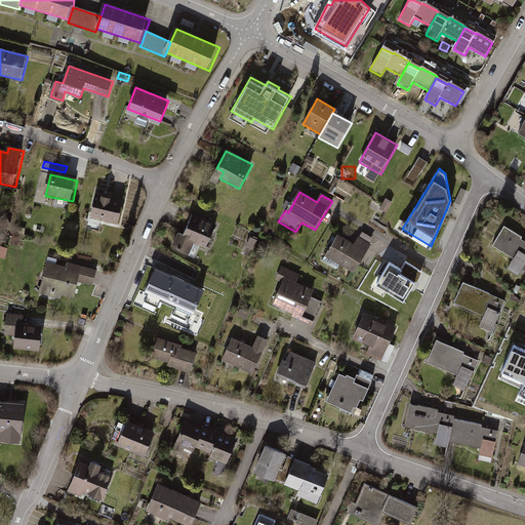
[(126,200),(96,194),(88,228),(101,231),(103,221),(120,226),(126,200)]
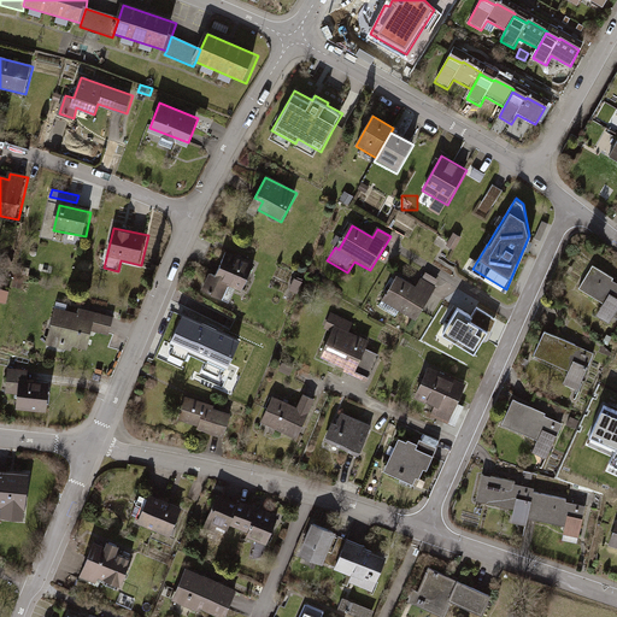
[(254,264),(227,252),(216,277),(210,275),(201,294),(224,304),(230,288),(242,294),(254,264)]
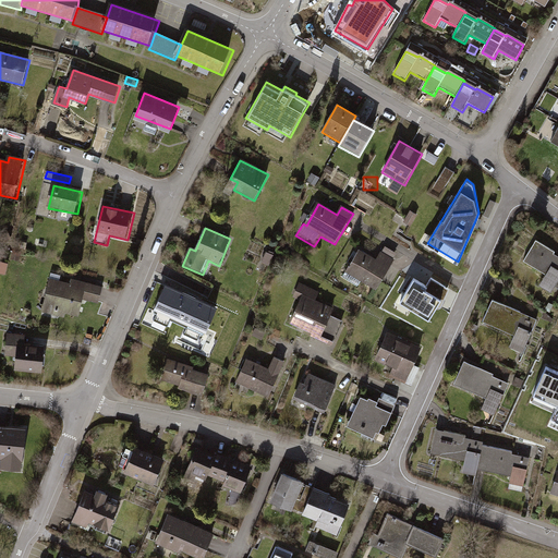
[(555,290),(557,284),(557,257),(555,256),(556,254),(535,242),(522,264),(546,278),(540,289),(552,295),(555,290)]
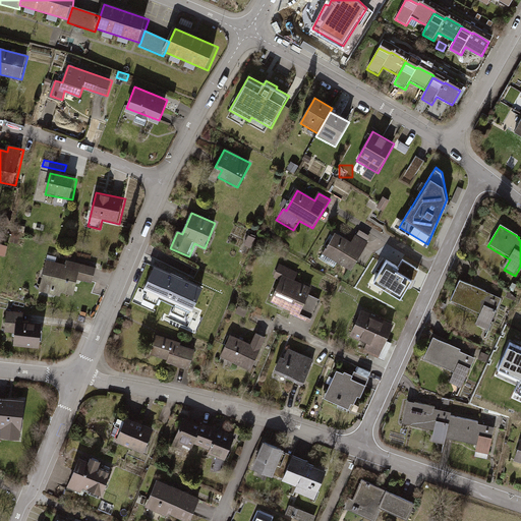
[(335,234),(323,255),(351,272),(370,238),(359,232),(352,244),(335,234)]
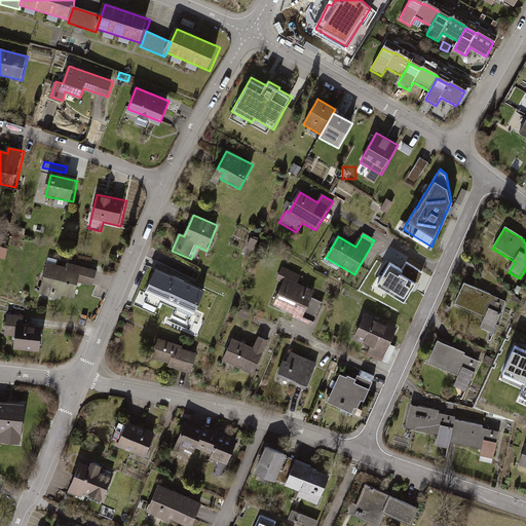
[(260,242),(253,239),(249,248),(256,252),(260,242)]
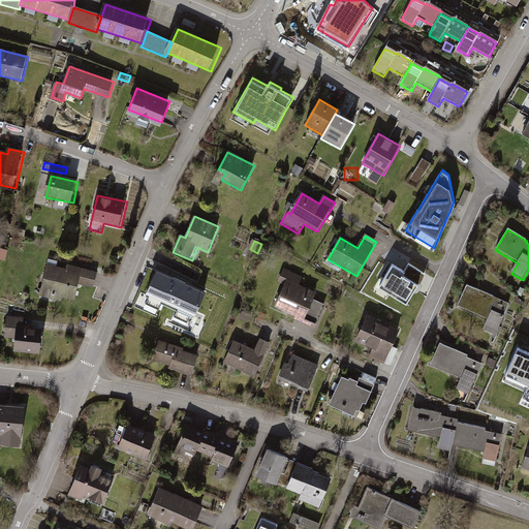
[(12,252),(0,248),(0,260),(9,263),(12,252)]
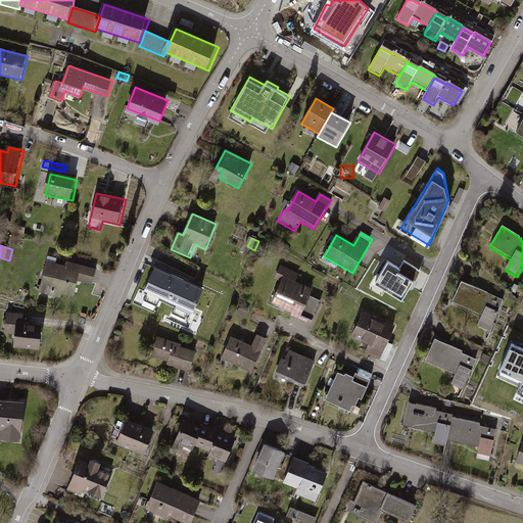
[(66,267),(47,263),(40,293),(62,298),(63,294),(76,297),(80,282),(95,285),(98,270),(67,263),(66,267)]
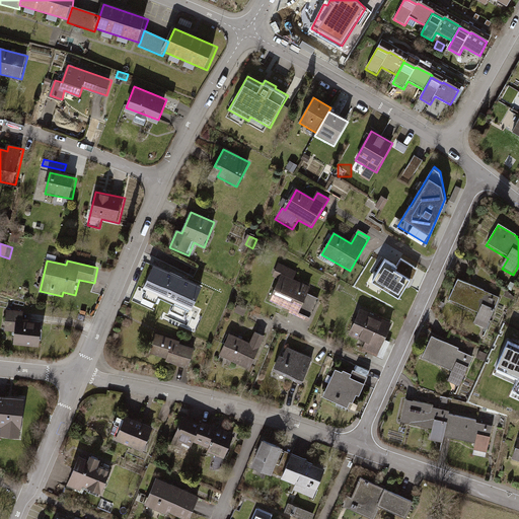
[(382,263),(369,284),(398,302),(417,273),(402,265),(397,273),(382,263)]
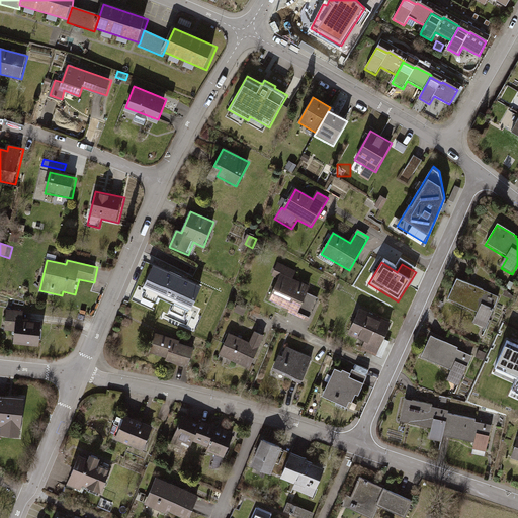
[(199,285),(154,264),(143,289),(188,311),(199,285)]
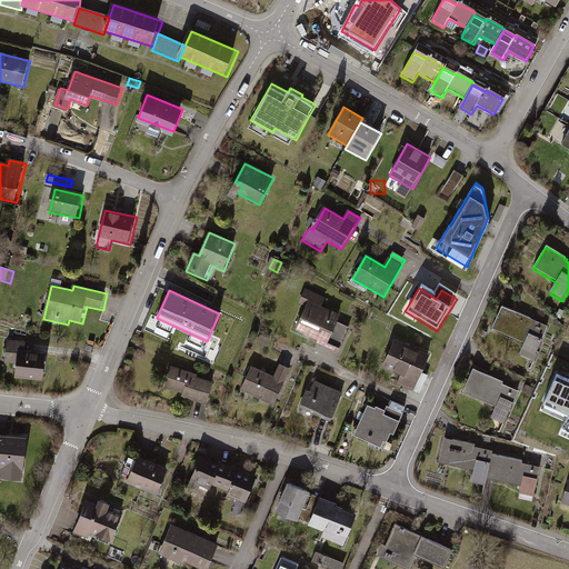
[(307,302),(295,332),(340,352),(350,329),(336,323),(339,317),(321,310),(327,299),(306,290),(301,300),(307,302)]
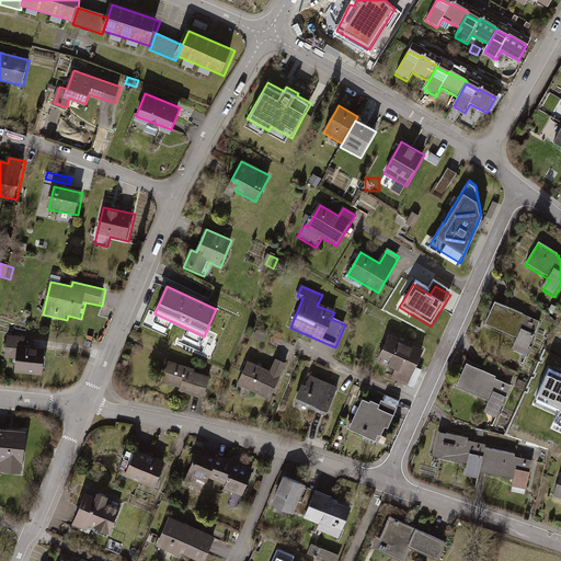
[(529,350),(538,328),(540,322),(494,304),(485,324),(517,338),(512,350),(527,356),(529,350)]
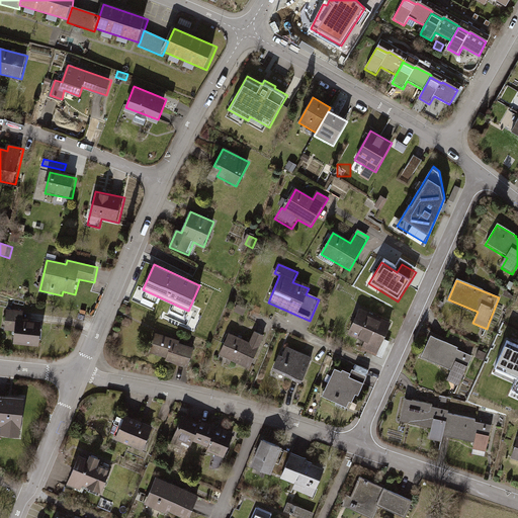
[(377,356),(392,324),(382,320),(380,324),(368,318),(369,314),(360,310),(348,337),(364,343),(362,349),(377,356)]
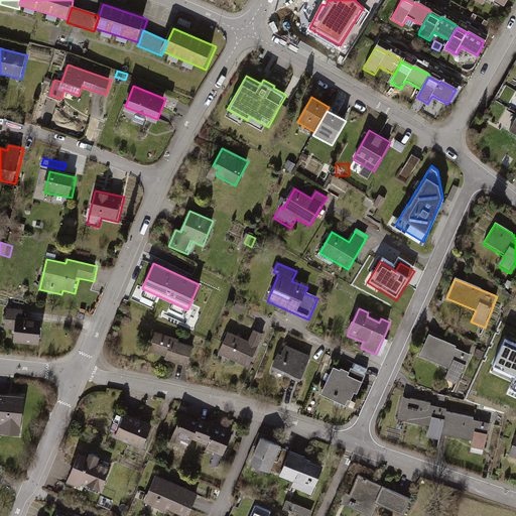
[(42,345),(43,323),(24,321),(25,310),(8,309),(6,331),(18,332),(17,344),(42,345)]
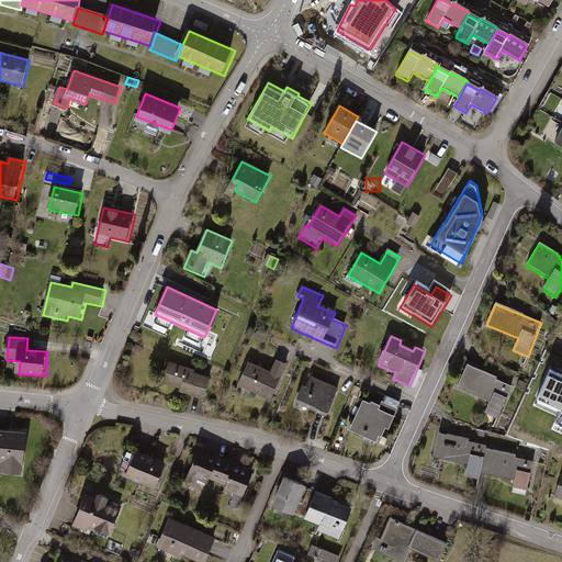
[(247,363),(237,388),(270,402),(285,366),(274,361),(270,373),(247,363)]
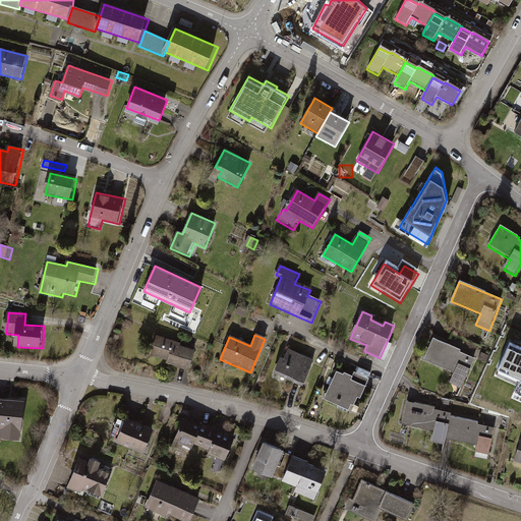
[(185,344),(155,336),(150,355),(167,360),(166,364),(187,371),(193,351),(183,348),(185,344)]
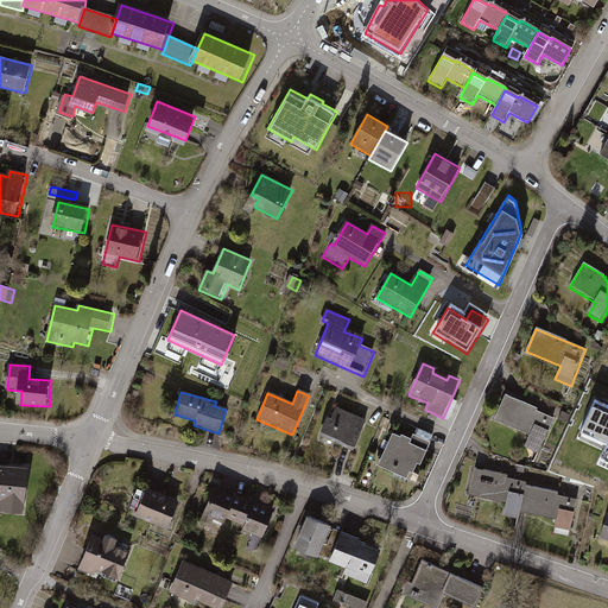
[(540,456),(556,420),(537,411),(538,409),(507,396),(495,420),(530,436),(524,449),(540,456)]
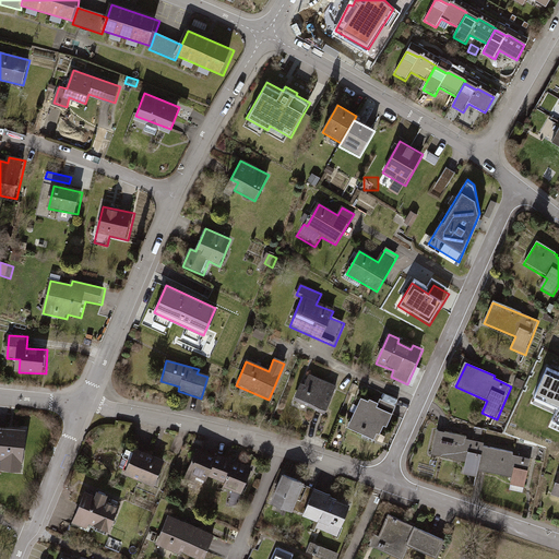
[(558,371),(547,367),(536,392),(558,402),(558,409),(557,415),(558,415),(558,423),(558,426),(558,371)]
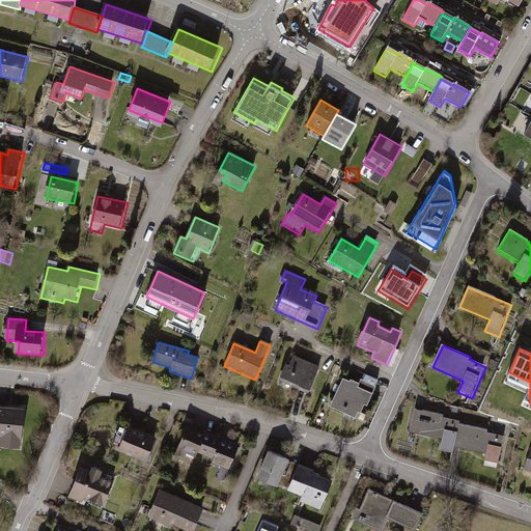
[(320,368),(292,358),(288,367),(286,366),(280,381),(310,393),(320,368)]
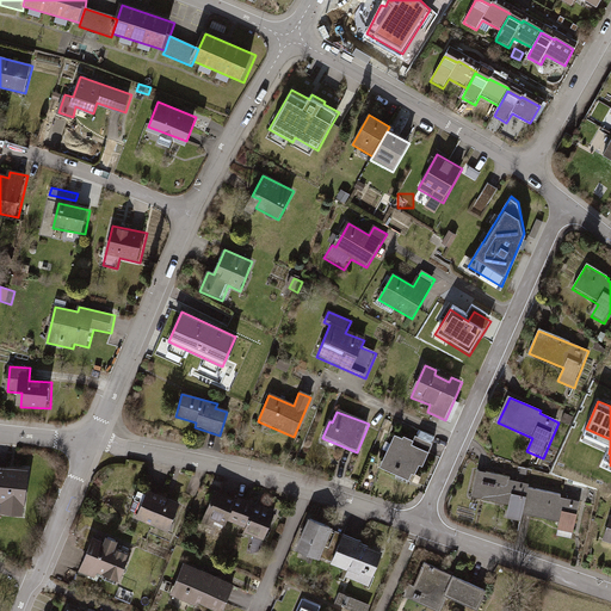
[(575,418),(566,414),(562,423),(572,426),(575,418)]
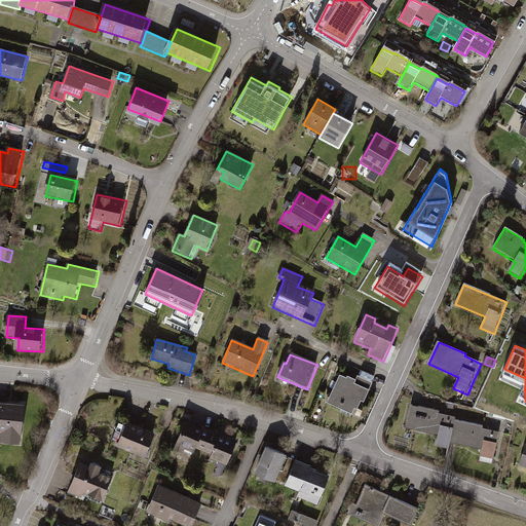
[(346,378),(338,375),(326,404),(355,416),(361,403),(364,404),(374,377),(369,375),(368,379),(358,375),(355,380),(346,376),(346,378)]
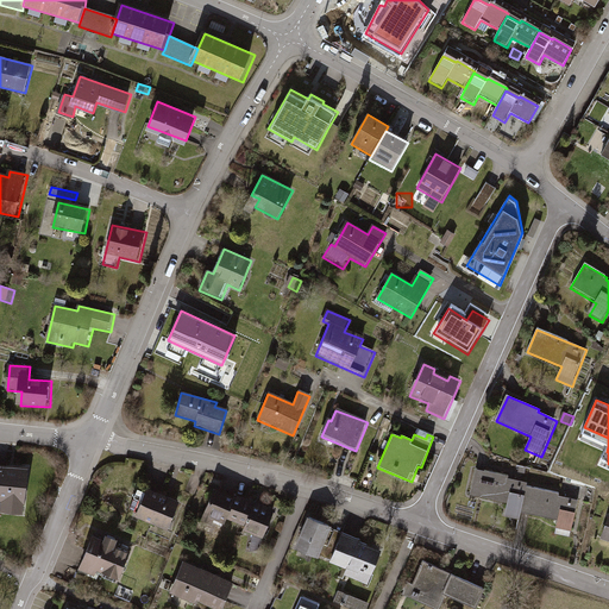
[(32,470),(0,466),(0,512),(27,515),(32,470)]
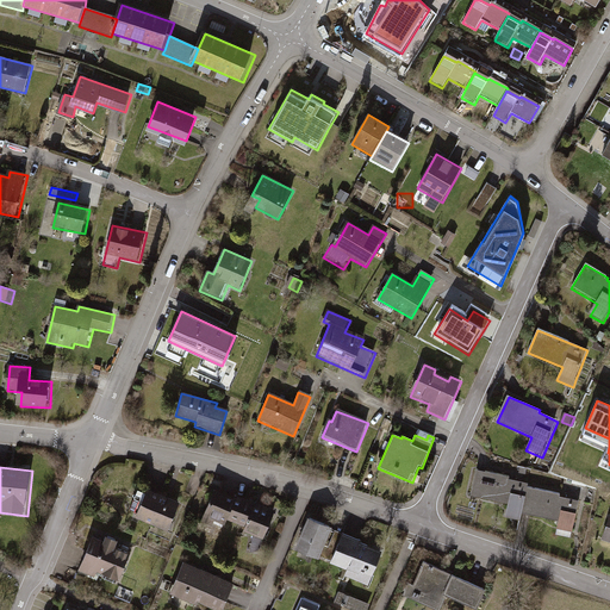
[(523,515),(528,489),(529,483),(509,479),(510,477),(474,471),(470,498),(506,504),(505,518),(522,521),(523,515)]
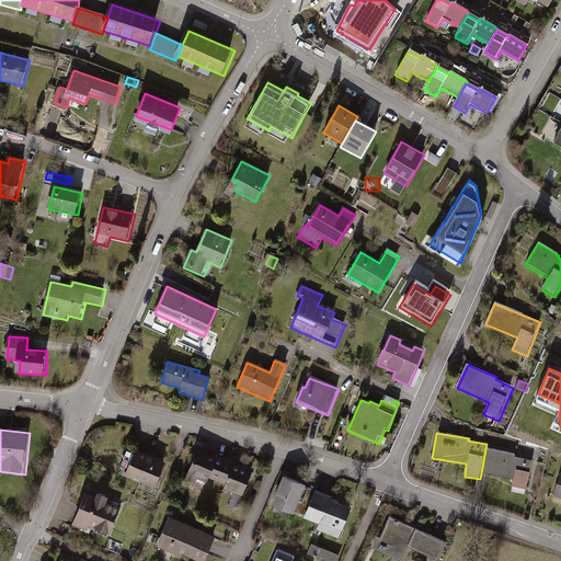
[(515,455),(485,449),(481,473),(514,479),(512,492),(527,494),(533,460),(514,458),(515,455)]
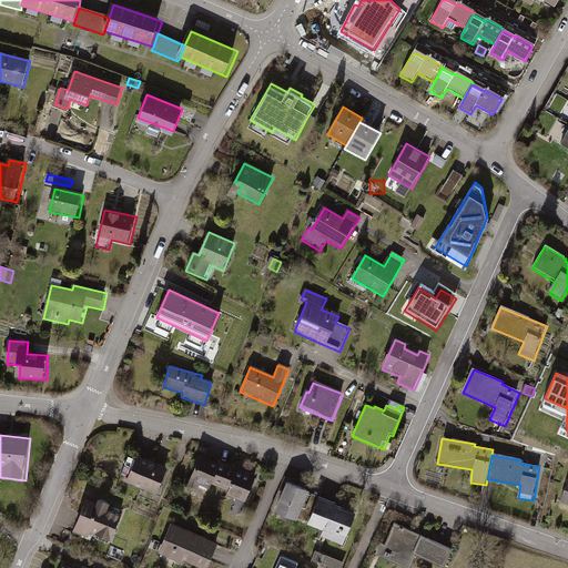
[(166,467),(138,456),(135,460),(128,457),(120,476),(129,479),(127,484),(156,496),(166,467)]
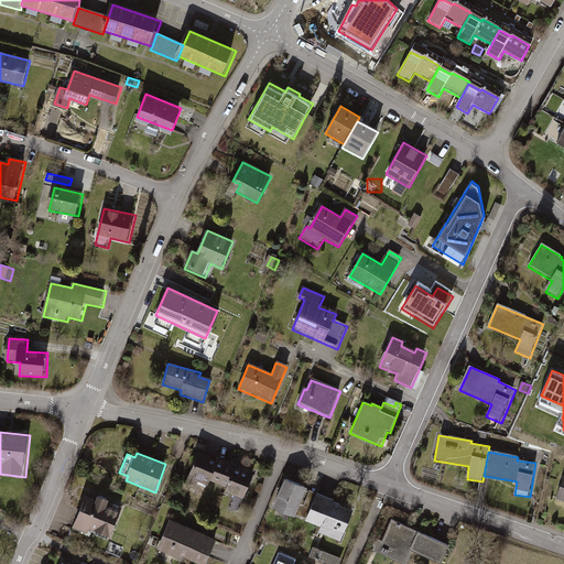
[(253,475),(198,454),(187,483),(207,490),(210,481),(226,488),(223,496),(242,503),(253,475)]
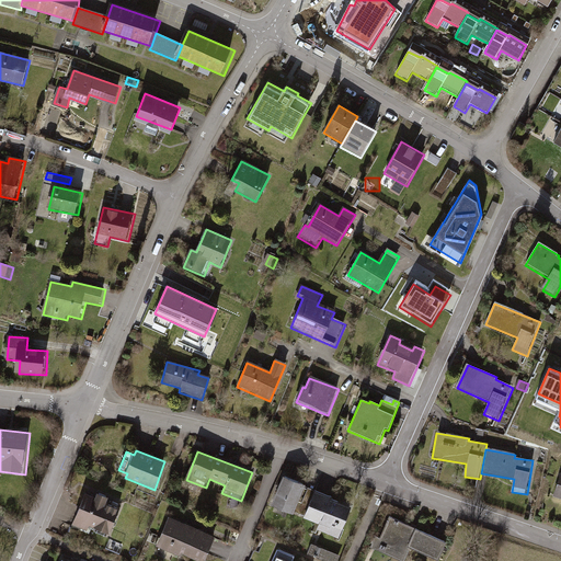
[(305,487),(282,478),(271,507),(294,516),(305,487)]
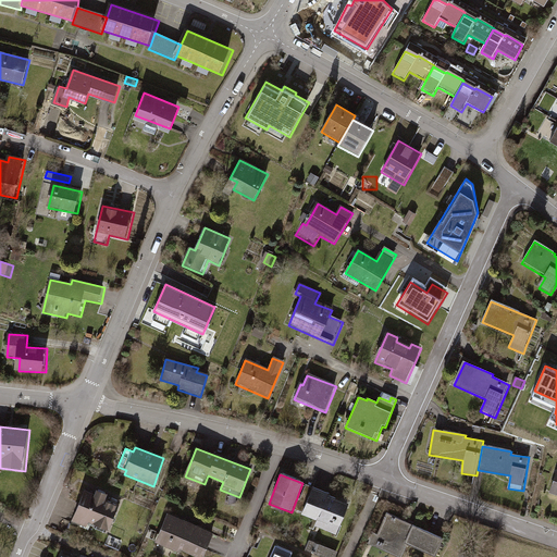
[(83,492),(72,522),(106,534),(116,504),(106,500),(108,495),(96,490),(94,496),(83,492)]
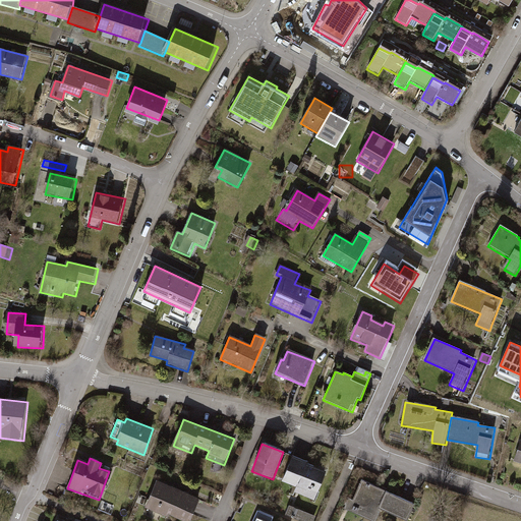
[(327,470),(293,458),(283,484),(297,488),(294,496),(315,503),(327,470)]
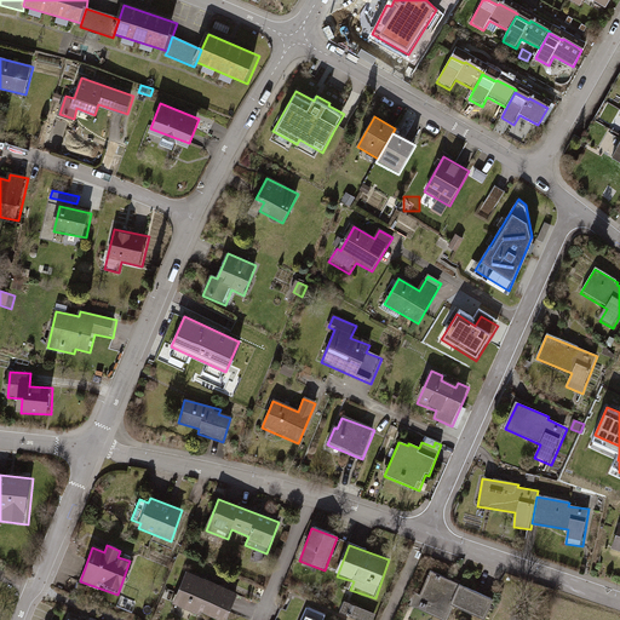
[(492,600),(423,569),(407,606),(438,619),(446,619),(453,607),(482,619),(492,600)]
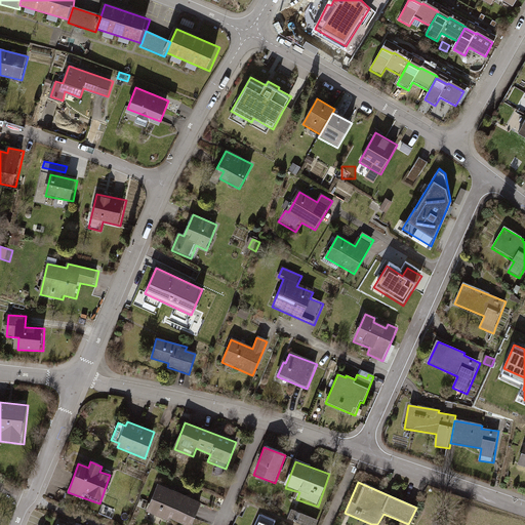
[(191,524),(201,503),(157,485),(145,514),(170,524),(191,524)]
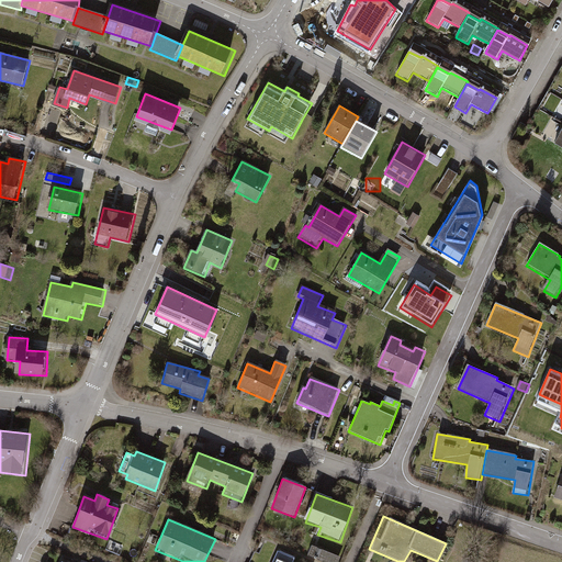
[(339,561),(341,558),(312,547),(307,558),(319,561),(339,561)]
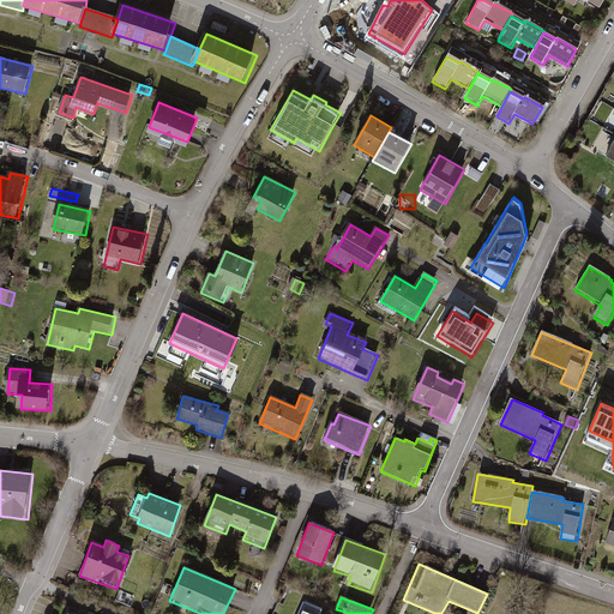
[(320,613),(321,612),(301,603),(296,613),(320,613)]
